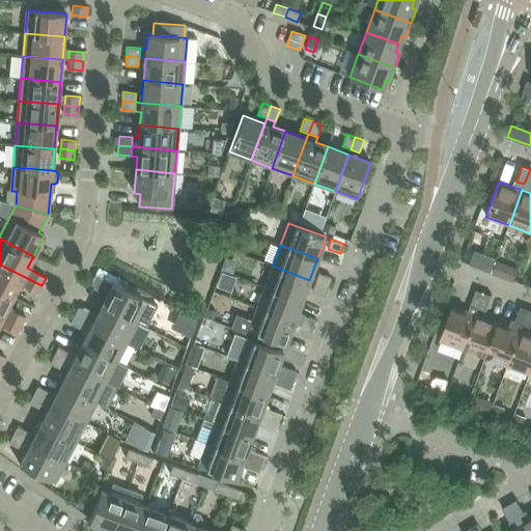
[(42,285),(0,264),(0,289),(12,297),(19,284),(37,294),(42,285)]
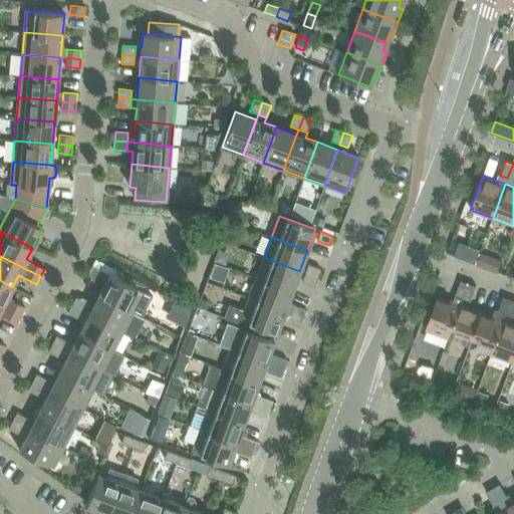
[(264,257),(256,278),(292,291),(299,271),(264,257)]
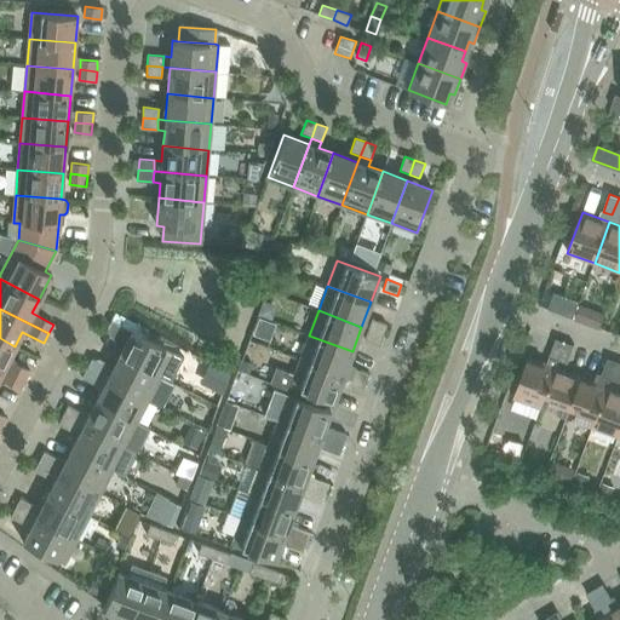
[(368,329),(383,334),(386,325),(372,319),(368,329)]
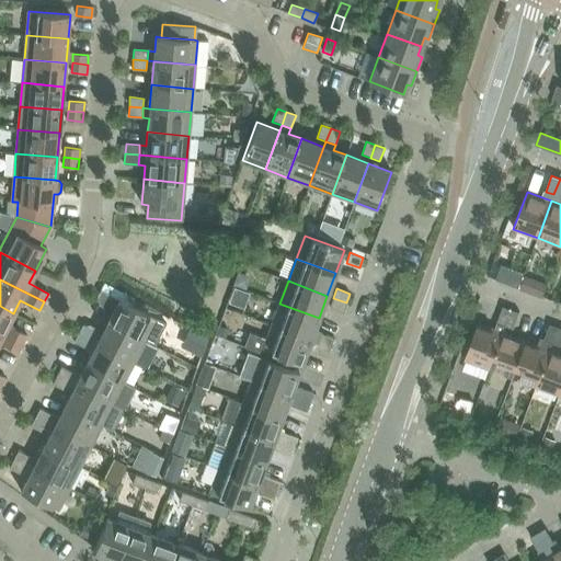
[(95,299),(109,306),(113,296),(101,290),(95,299)]
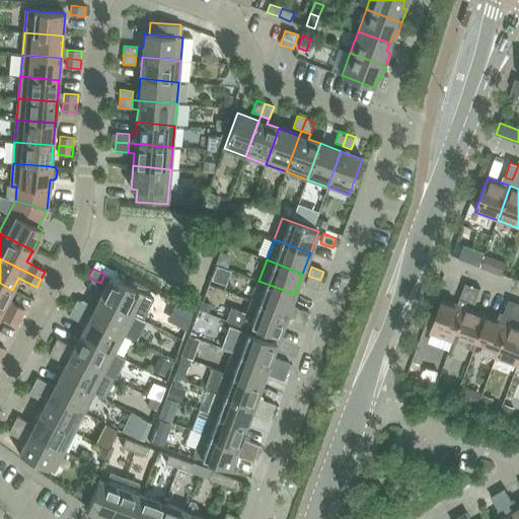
[(320,280),(308,276),(305,284),(317,289),(320,280)]
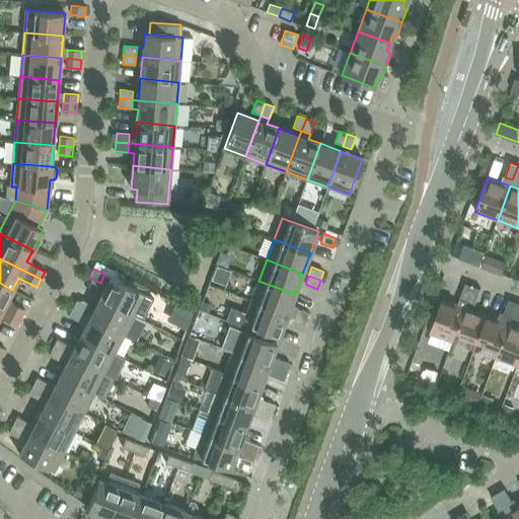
[(110,277),(99,297),(134,315),(143,319),(153,299),(110,277)]
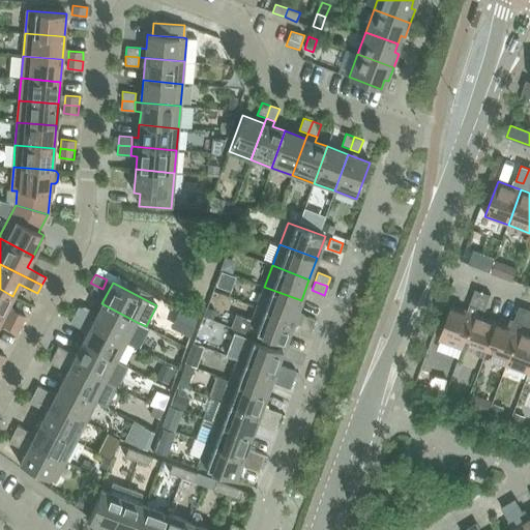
[(264,287),(257,307),(293,321),(301,300),(264,287)]
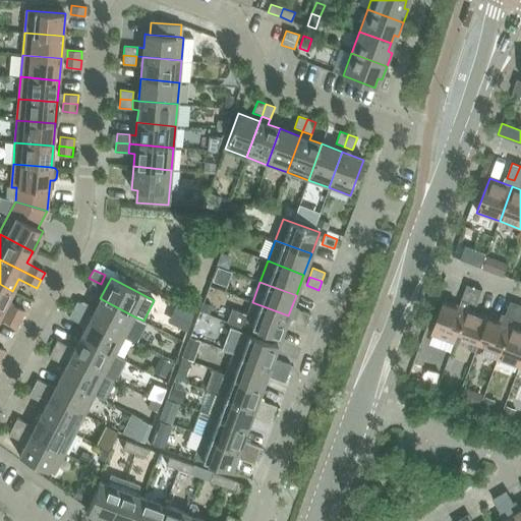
[(0,284),(0,308),(8,312),(12,305),(7,302),(12,291),(0,284)]
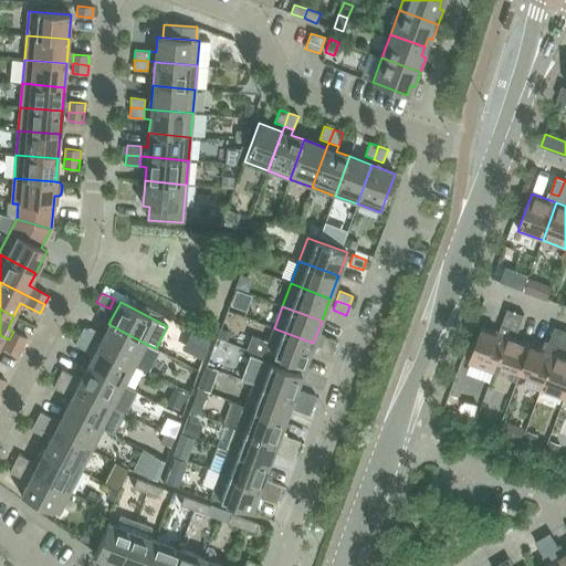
[(502,326),(510,328),(513,318),(505,316),(502,326)]
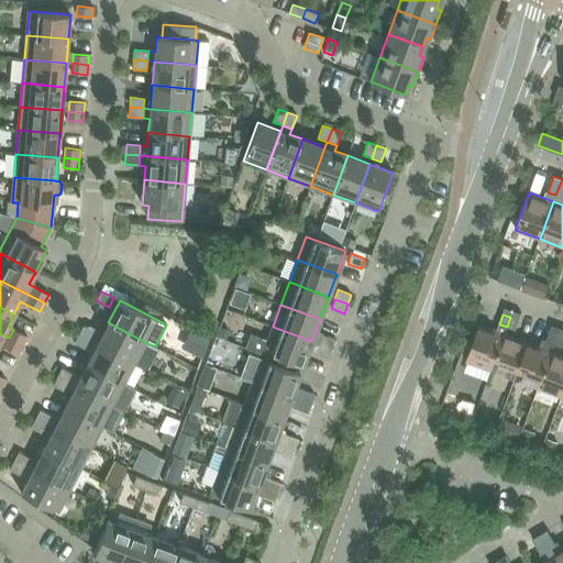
[(510,317),(507,327),(516,330),(519,320),(510,317)]
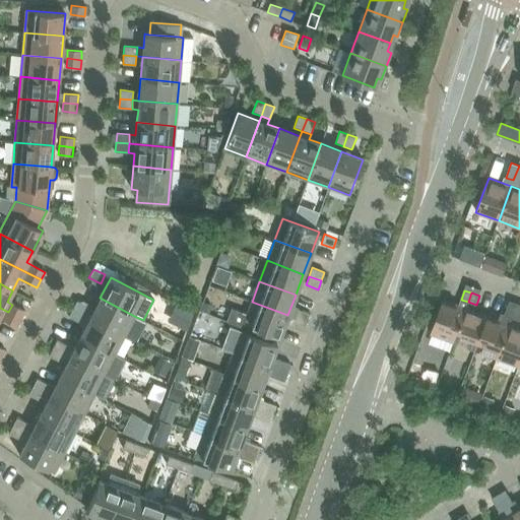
[(100,298),(89,317),(124,335),(134,316),(100,298)]
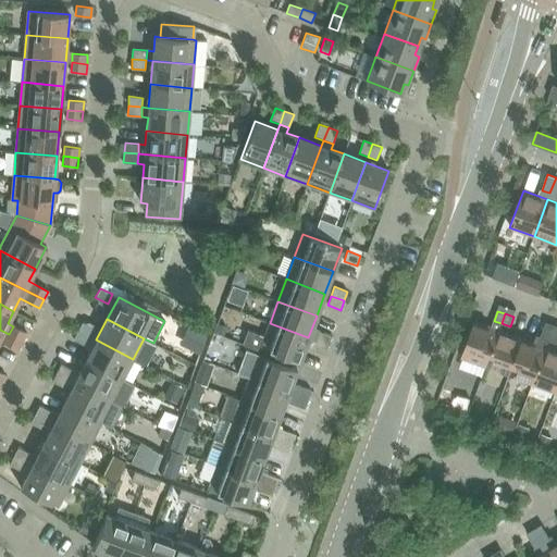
[(461,358),(485,367),(499,330),(474,321),(461,358)]
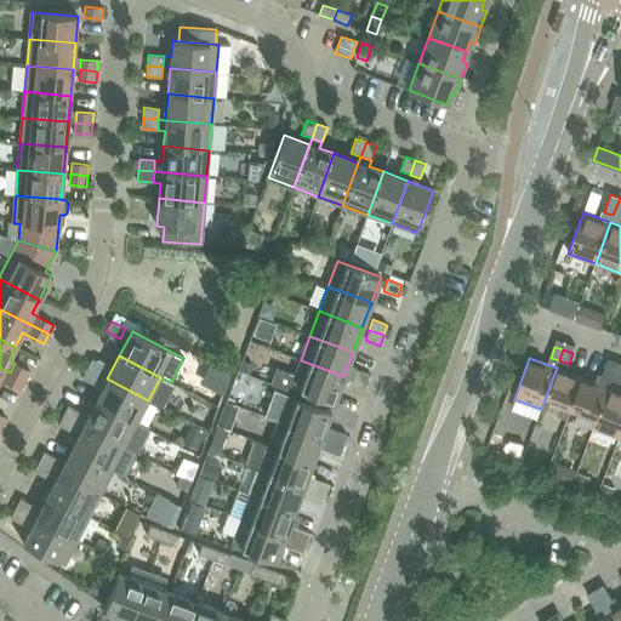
[(92,359),(87,369),(101,376),(106,366),(92,359)]
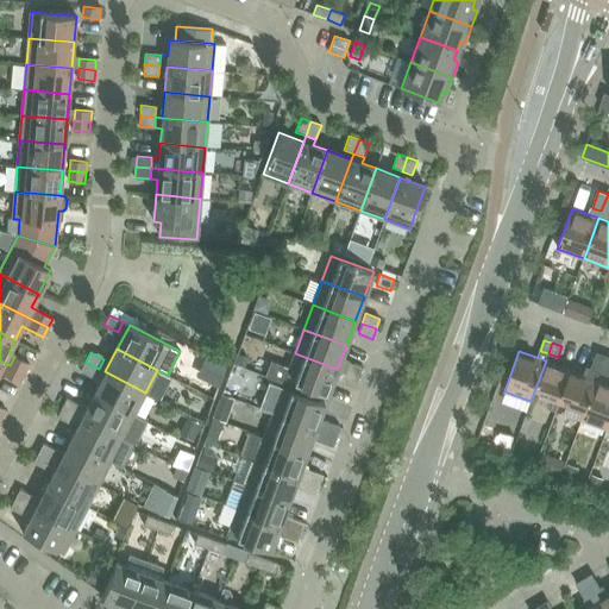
[(337,369),(295,353),(289,369),(271,362),(265,376),(286,383),(287,380),(328,394),(337,369)]
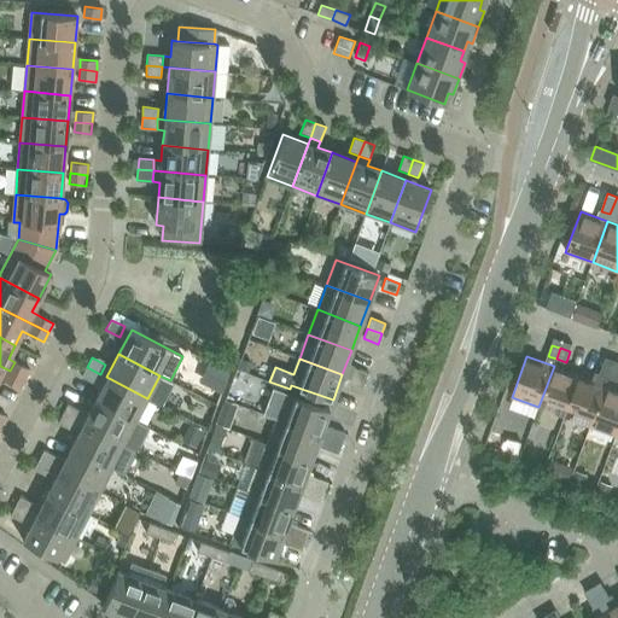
[(10,371),(24,379),(29,369),(15,362),(10,371)]
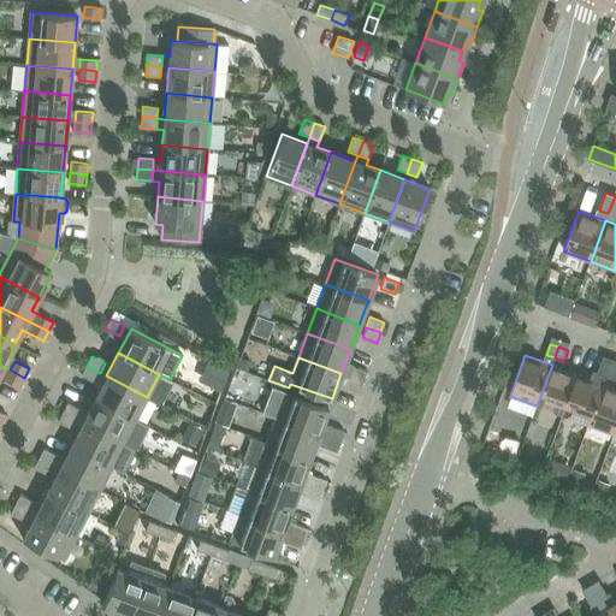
[(598,373),(606,377),(610,366),(602,362),(598,373)]
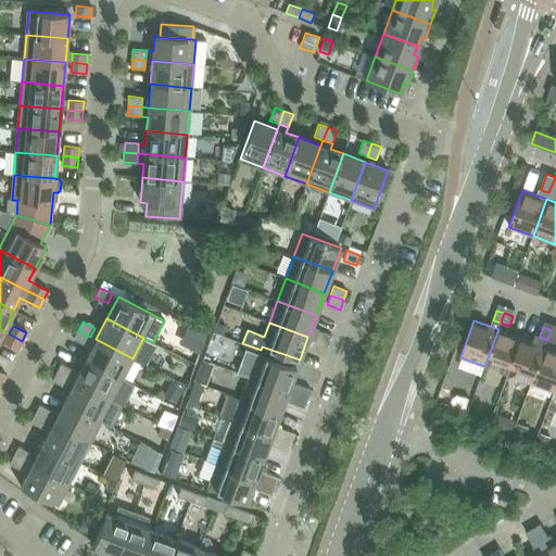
[(484,366),(508,375),(521,338),(498,329),(484,366)]
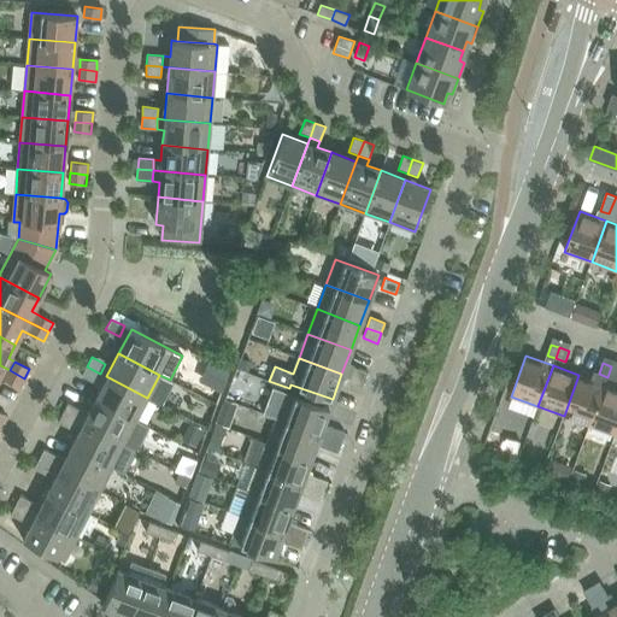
[(100,374),(87,366),(81,376),(95,383),(100,374)]
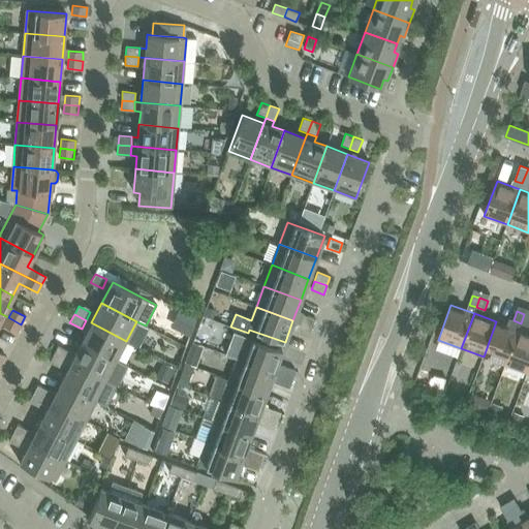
[(302,314),(299,322),(311,328),(314,318),(302,314)]
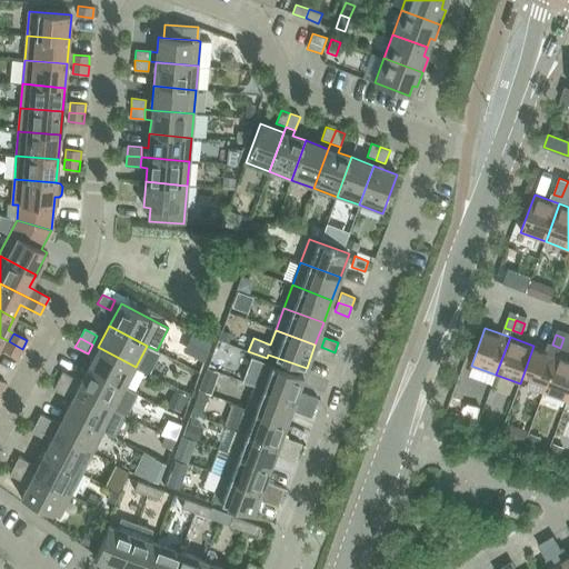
[(9,341),(5,350),(18,358),(22,349),(9,341)]
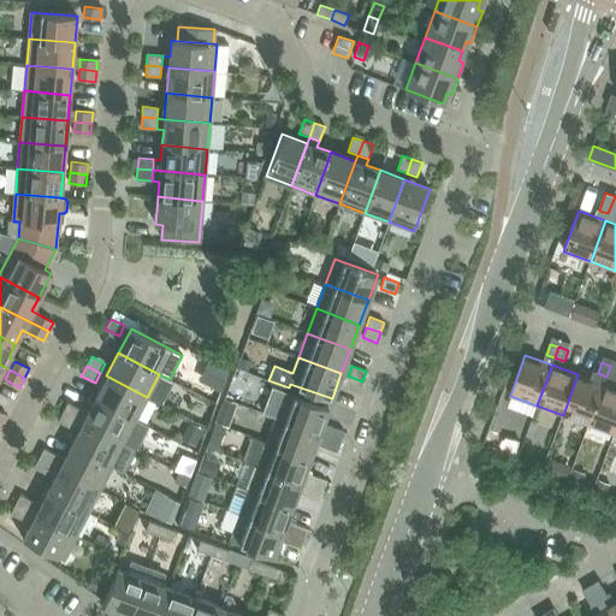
[(563,415),(588,425),(604,384),(606,377),(598,373),(596,373),(593,380),(578,374),(563,415)]
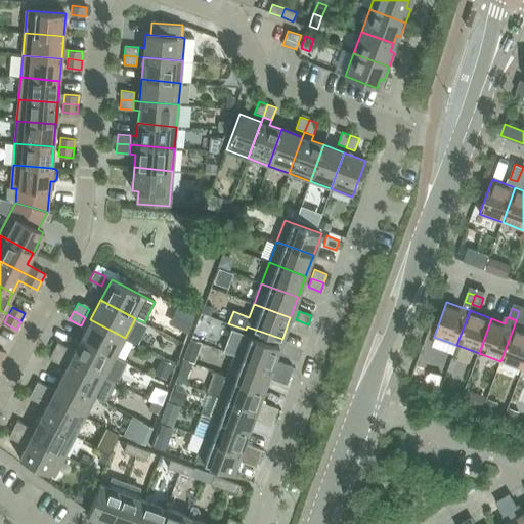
[(90,319),(80,340),(115,357),(125,338),(90,319)]
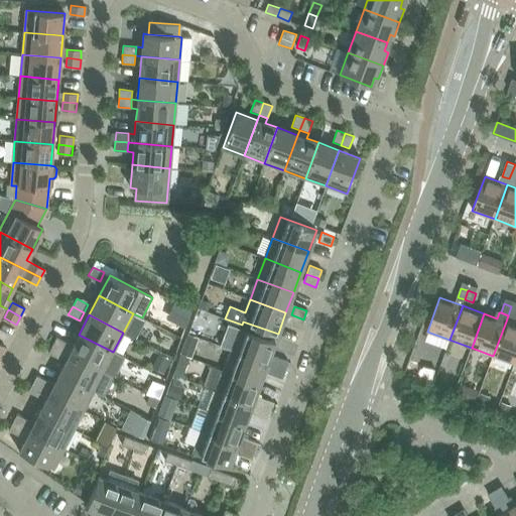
[(291,314),(288,324),(300,328),(303,319),(291,314)]
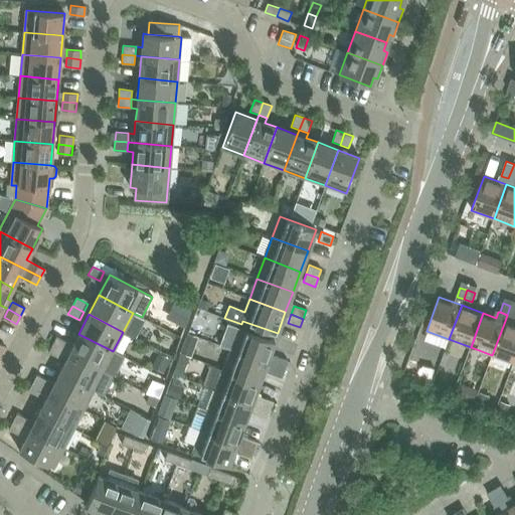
[(492,355),(513,363),(514,358),(514,324),(505,321),(492,355)]
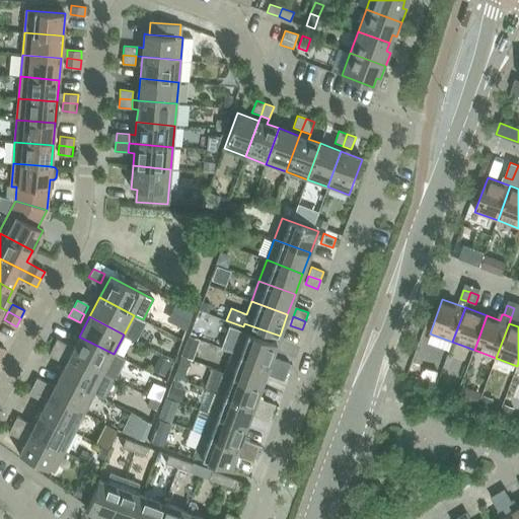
[(240,330),(232,352),(269,365),(277,344),(240,330)]
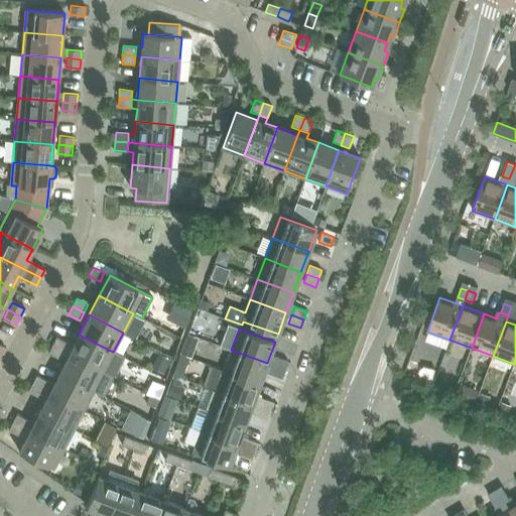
[(63,351),(70,354),(114,377),(124,357),(113,352),(79,335),(74,346),(68,343),(63,351)]
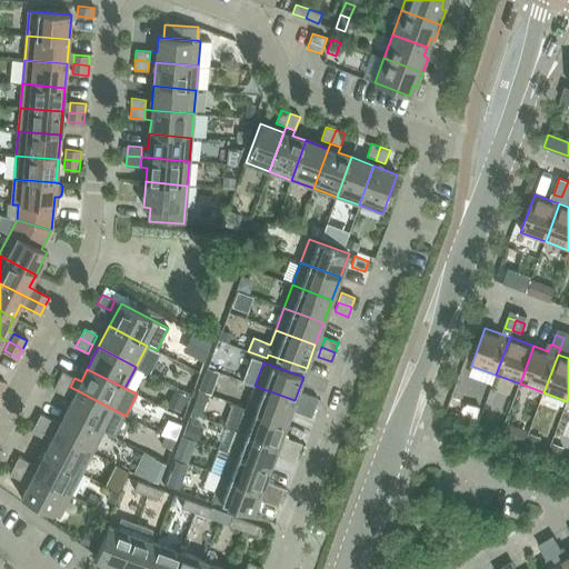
[(62,372),(58,380),(70,387),(75,378),(62,372)]
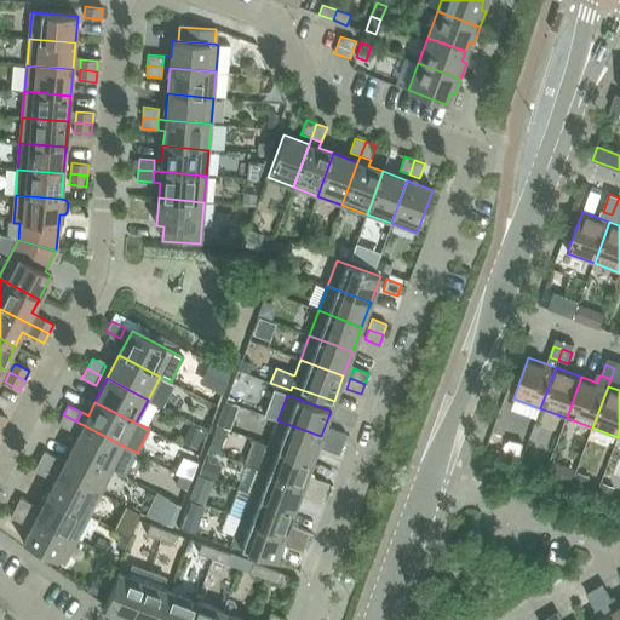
[(58,424),(79,435),(84,425),(76,422),(63,414),(58,424)]
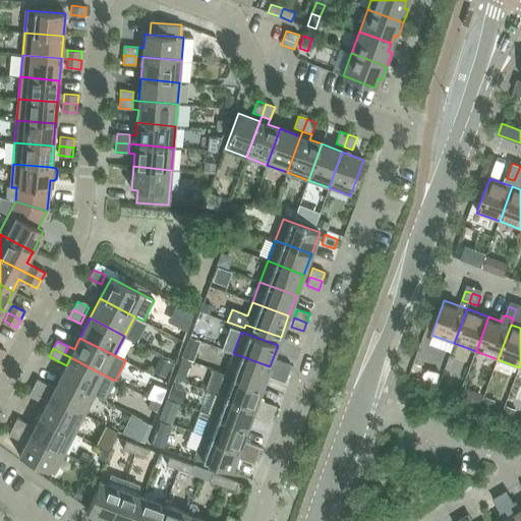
[(233,353),(226,373),(262,387),(270,366),(233,353)]
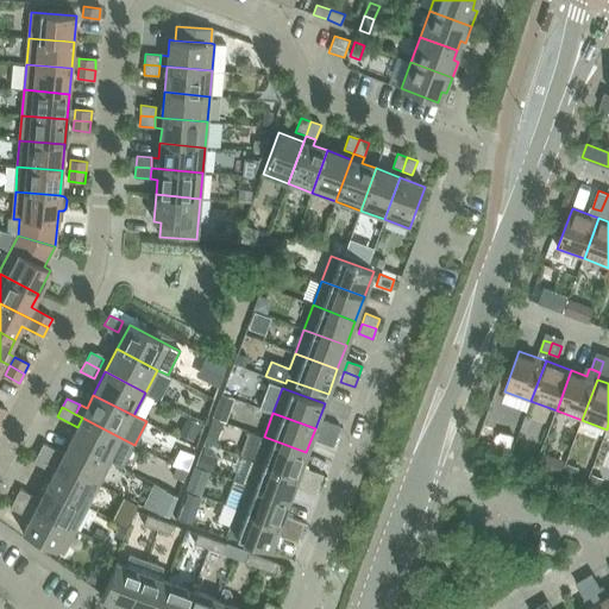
[(77,427),(70,440),(110,460),(123,468),(135,445),(82,418),(77,427)]
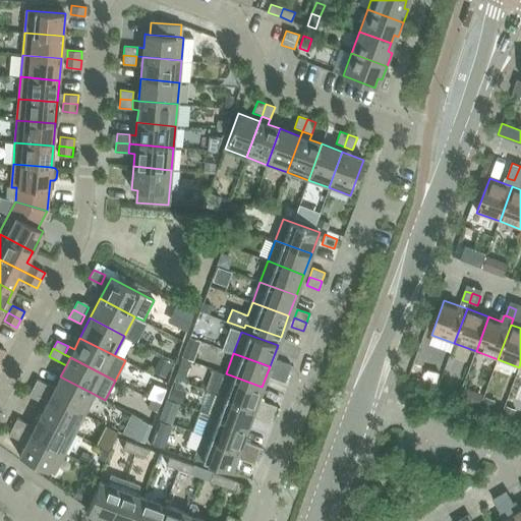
[(275,368),(287,373),(291,364),(279,360),(275,368)]
